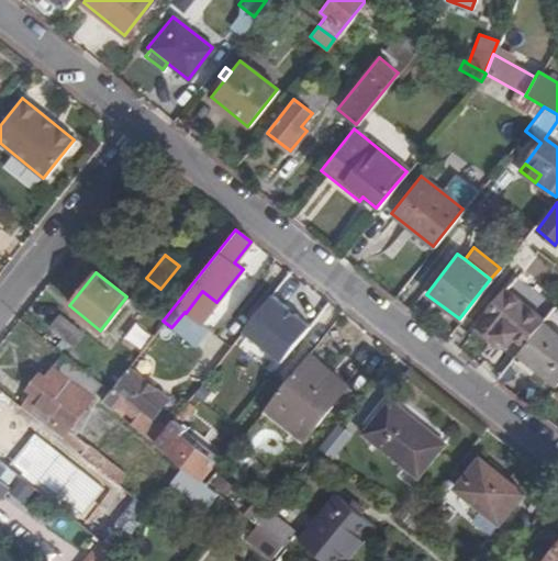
[(515,275),(504,287),(544,318),(554,305),(515,275)]
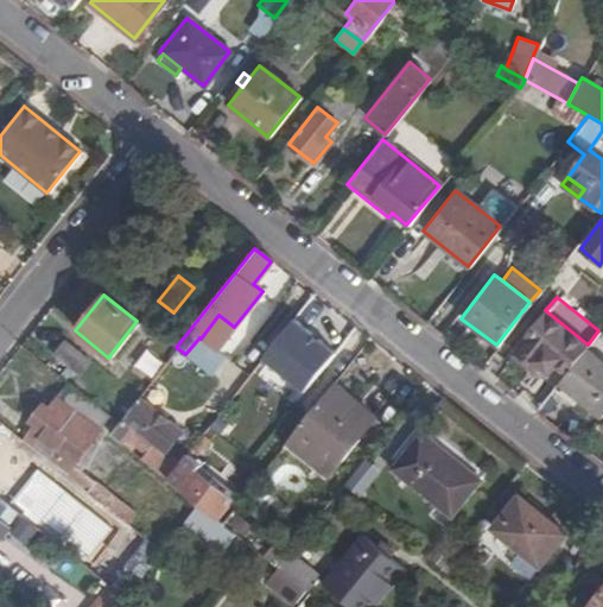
[(545,310),(512,353),(533,371),(539,364),(547,371),(553,364),(565,373),(584,349),(588,345),(545,310)]
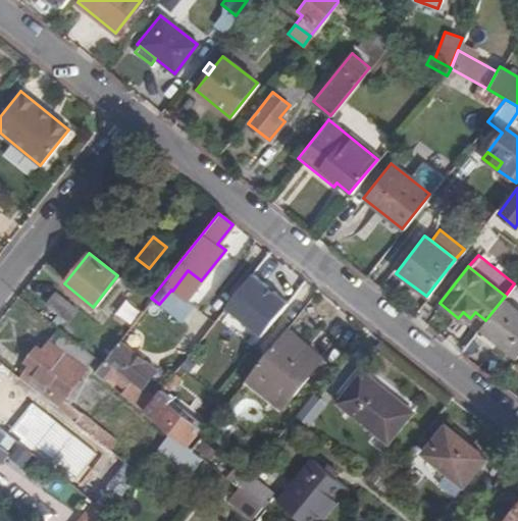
[(243,328),(277,283),(255,267),(220,312),(243,328)]
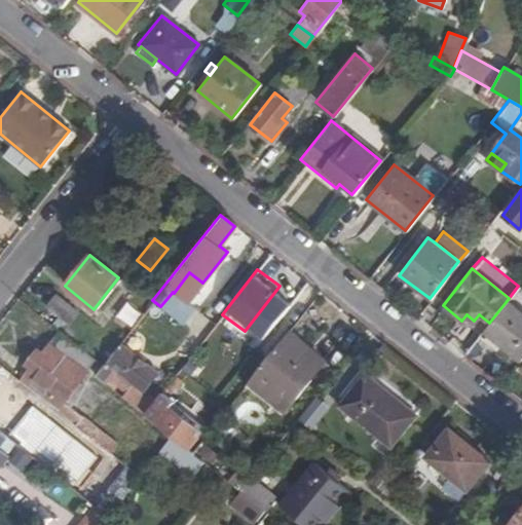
[(174,293),(173,292),(160,306),(179,322),(191,306),(174,293)]
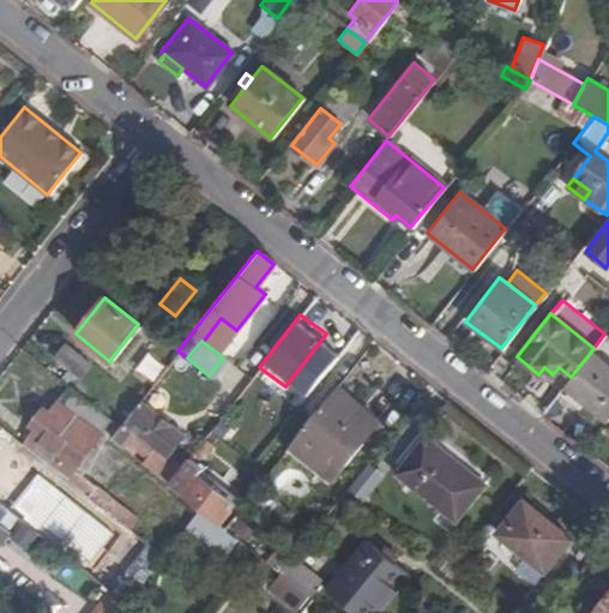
[(88,362),(64,343),(53,356),(77,377),(88,362)]
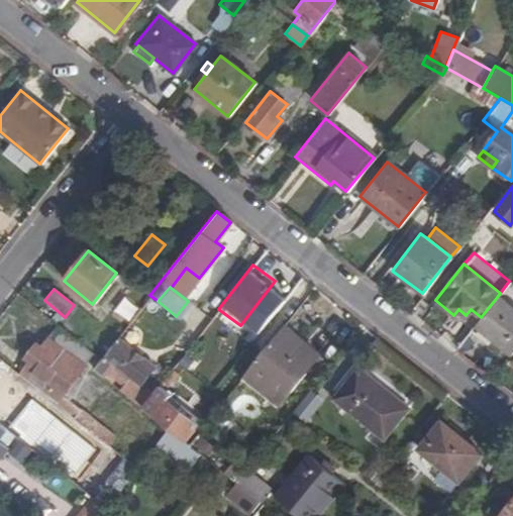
[(512,349),(512,309),(497,297),(481,317),(474,325),(510,353),(512,349)]
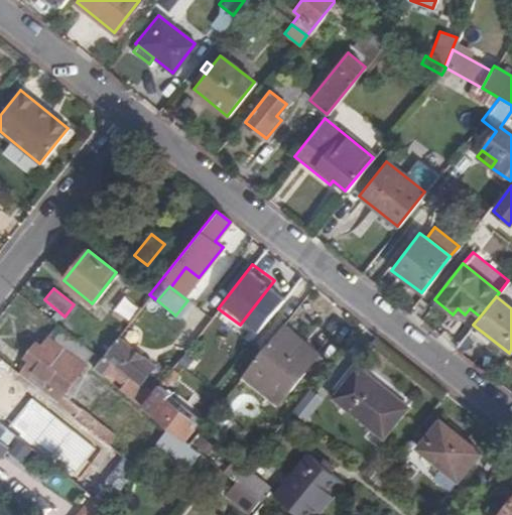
[(90,351),(55,325),(39,345),(27,361),(17,373),(72,416),(97,436),(103,427),(59,393),(84,362),(82,361),(90,351)]
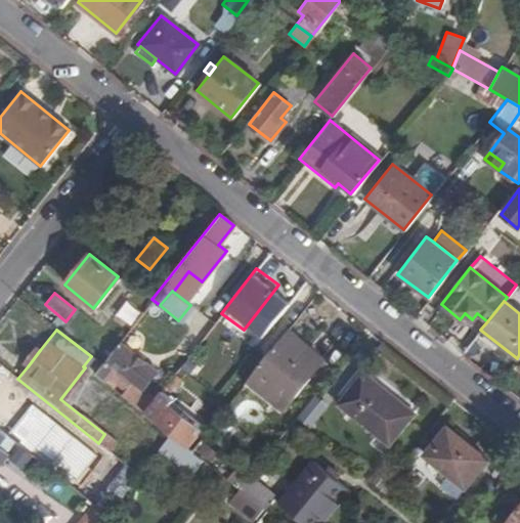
[(283,407),(320,359),(285,331),(247,379),(283,407)]
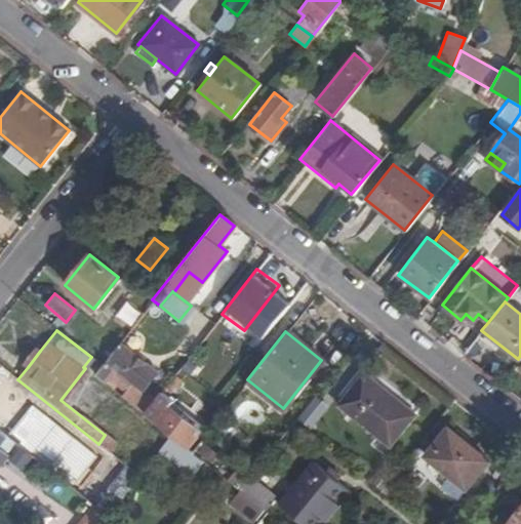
[(142,389),(155,371),(118,343),(101,364),(93,374),(111,388),(115,384),(122,373),(131,380),(142,389)]
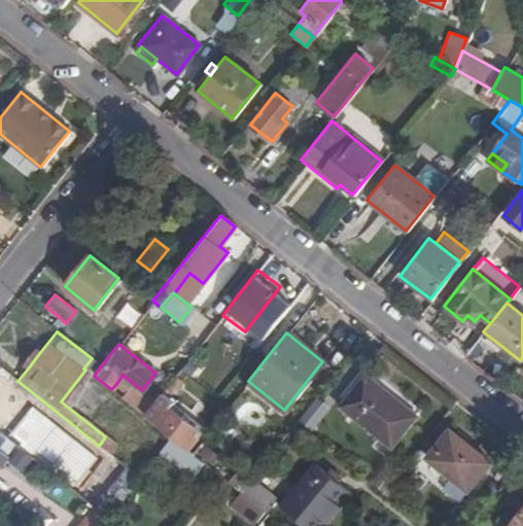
[(40,352),(36,349),(24,365),(28,369),(40,352)]
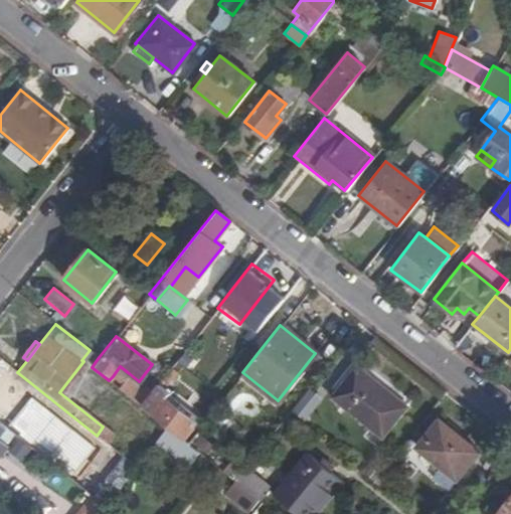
[(405,405),(355,365),(330,396),(380,437),(405,405)]
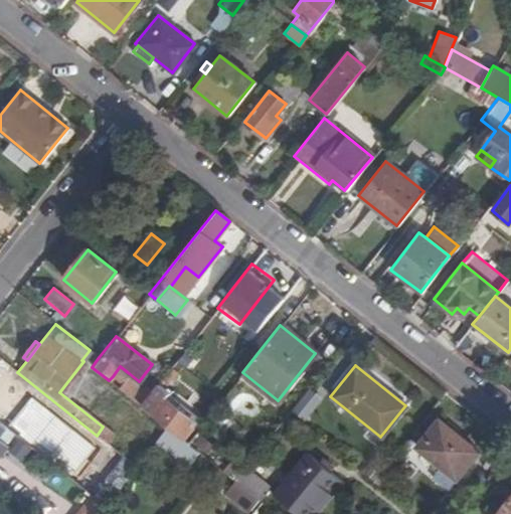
[(129,373),(120,366),(113,376),(121,382),(125,378),(129,373)]
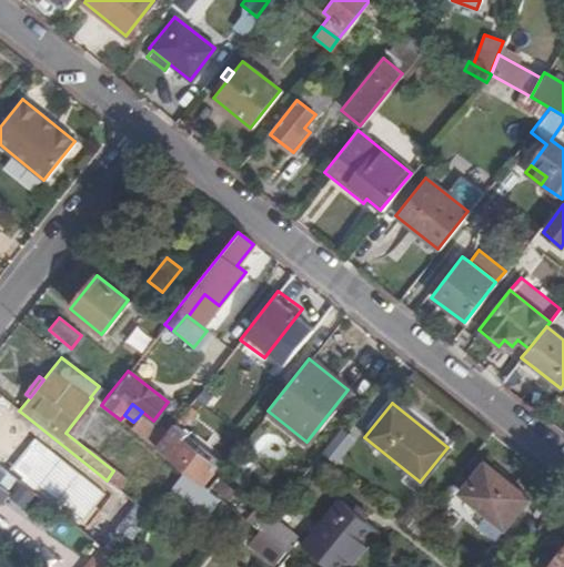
[(165,432),(158,425),(154,429),(138,417),(133,422),(129,427),(153,446),(165,432)]
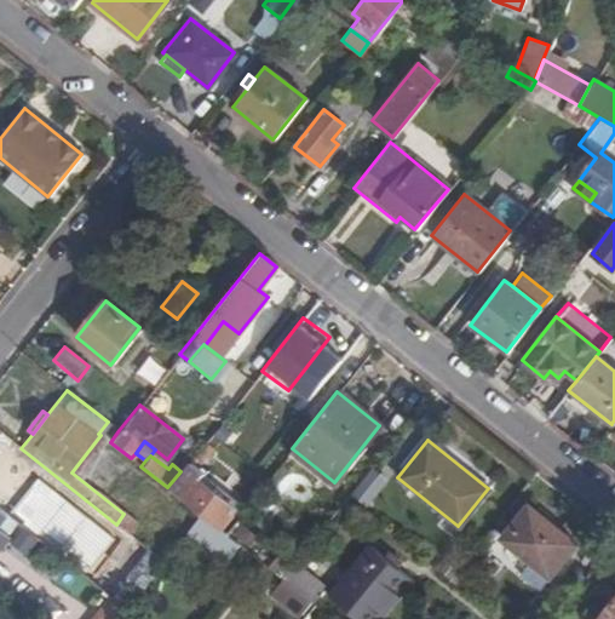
[(219,528),(235,509),(199,479),(203,473),(189,462),(168,488),(199,513),(219,528)]
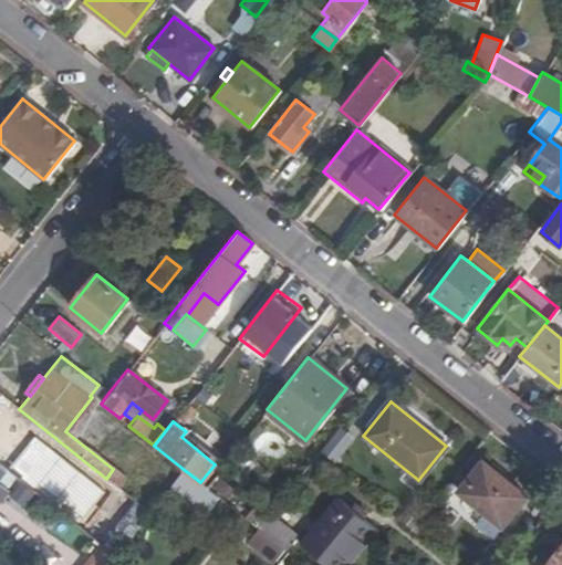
[(334,430),(320,449),(334,460),(349,441),(334,430)]
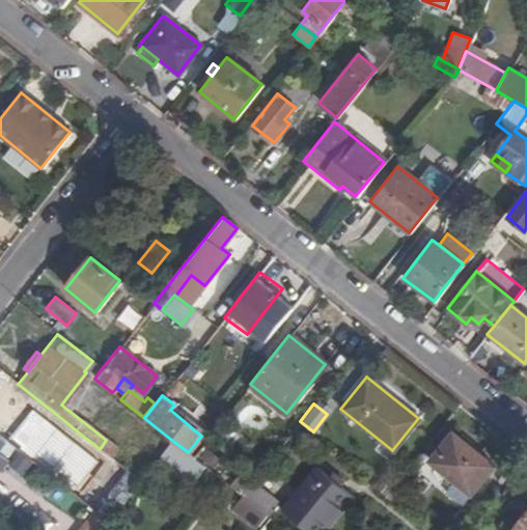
[(78,476),(90,485),(112,458),(100,449),(74,428),(52,455),(58,459),(54,465),(74,481),(78,476)]
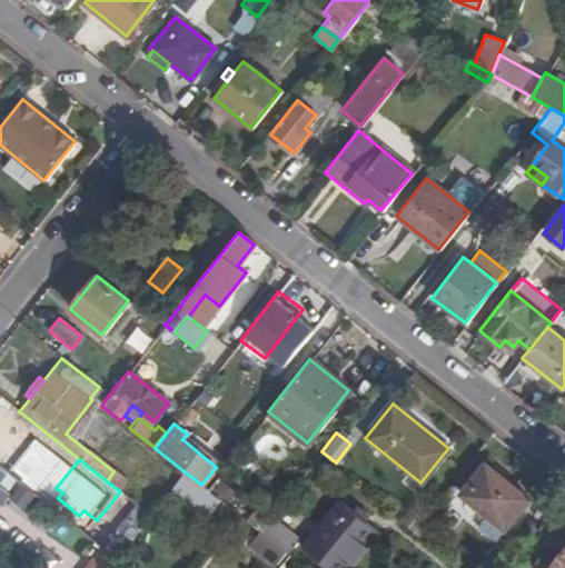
[(527,498),(484,464),(459,494),(503,528),(527,498)]
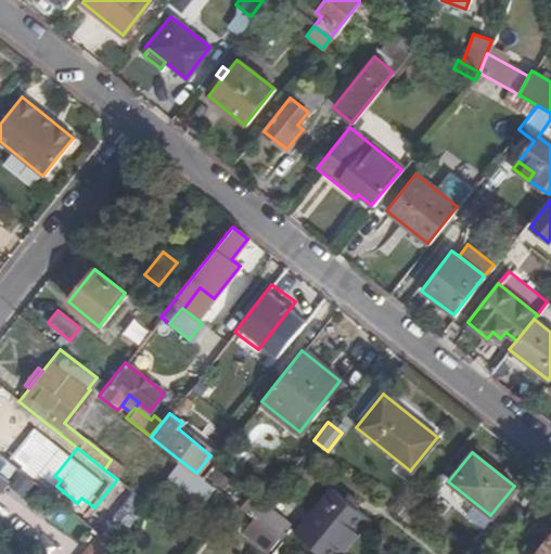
[(330,487),(294,532),(320,553),(335,553),(367,517),(330,487)]
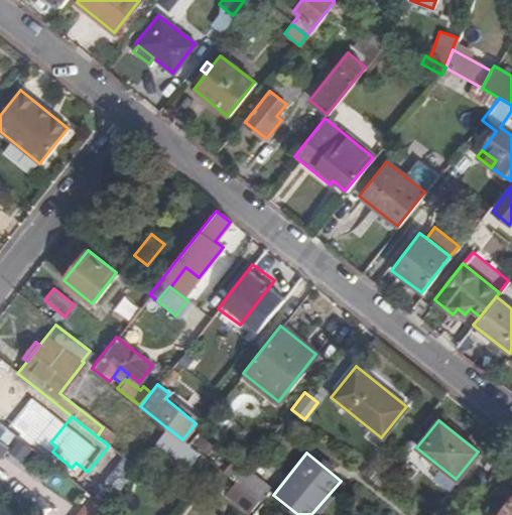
[(122,456),(100,484),(108,491),(113,494),(134,466),(122,456)]
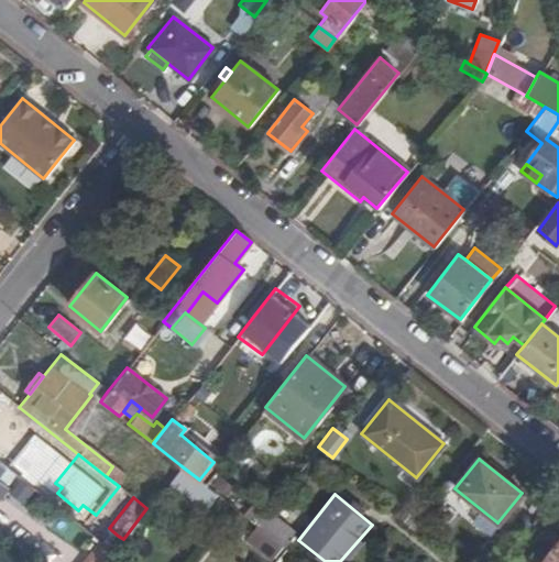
[(265,513),(252,503),(242,515),(255,525),(265,513)]
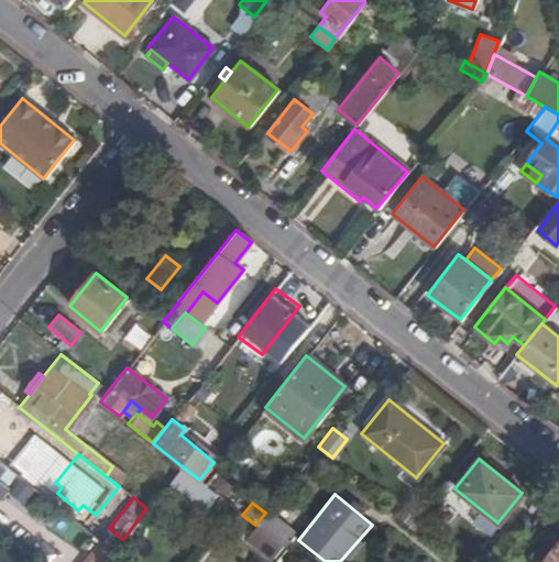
[(291,533),(265,513),(255,525),(282,546),(291,533)]
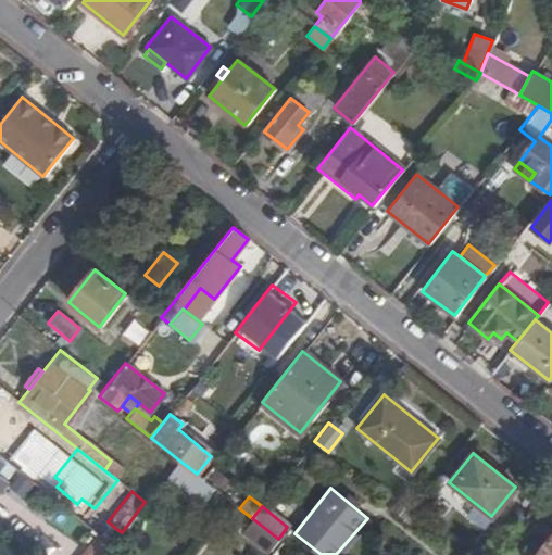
[(92,530),(98,524),(78,507),(73,515),(92,530)]
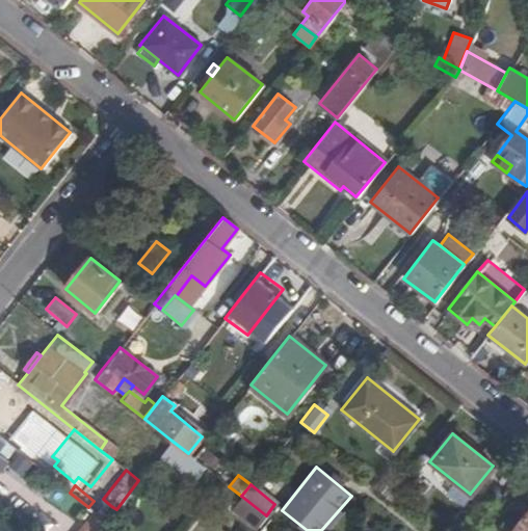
[(116,509),(111,506),(102,518),(106,521),(116,509)]
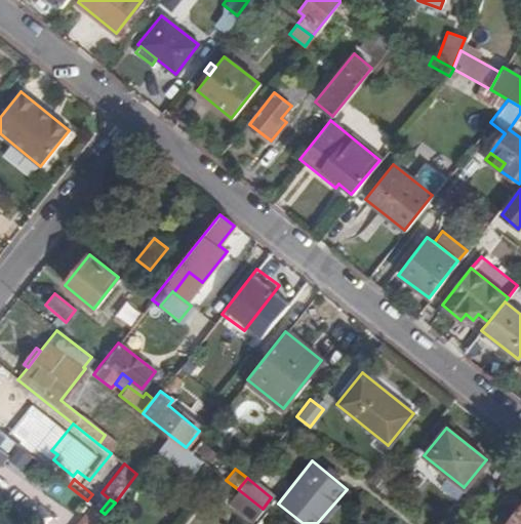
[(91,504),(75,523),(96,523),(105,514),(101,511),(91,504)]
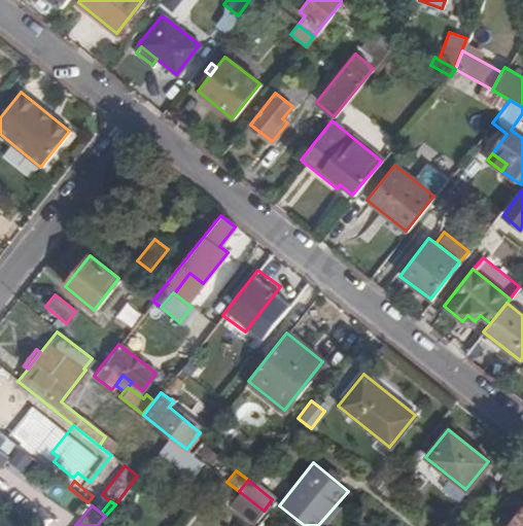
[(522,525),(522,506),(508,525),(522,525)]
